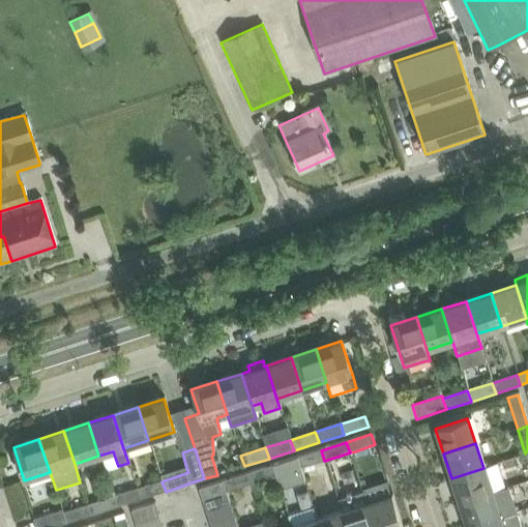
[(299,469),(324,461),(321,450),(296,459),(299,469)]
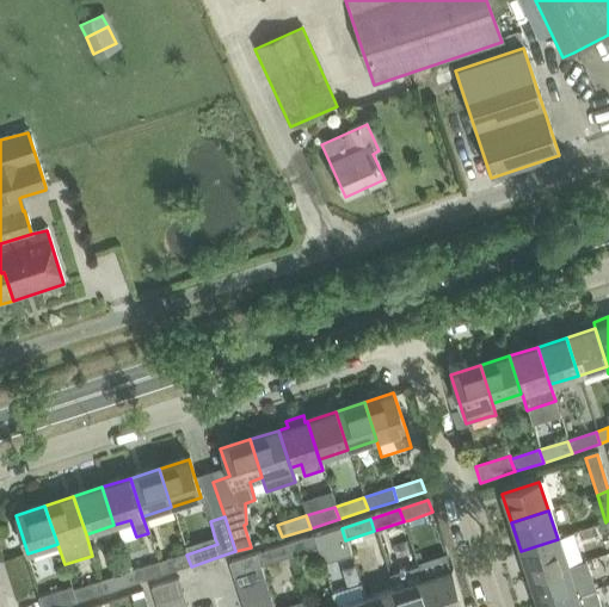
[(321,564),(350,555),(345,540),(342,528),(313,537),(317,550),(321,564)]
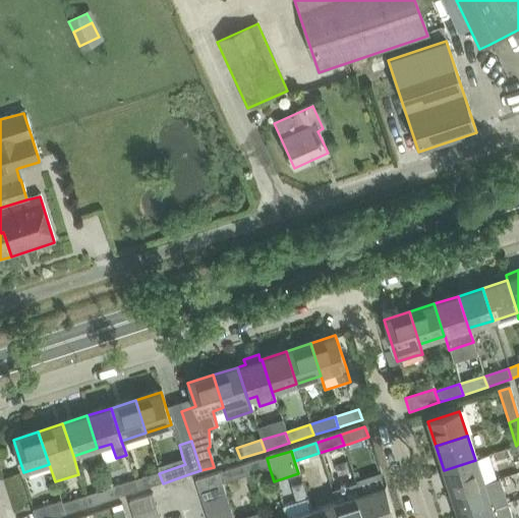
[(245,476),(270,469),(267,458),(242,466),(245,476)]
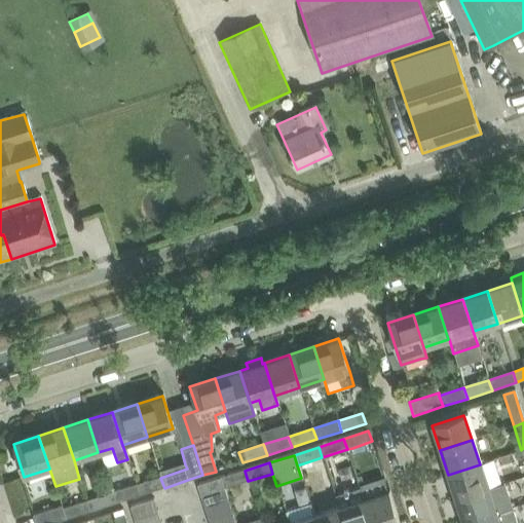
[(455,499),(487,489),(480,464),(448,475),(455,499)]
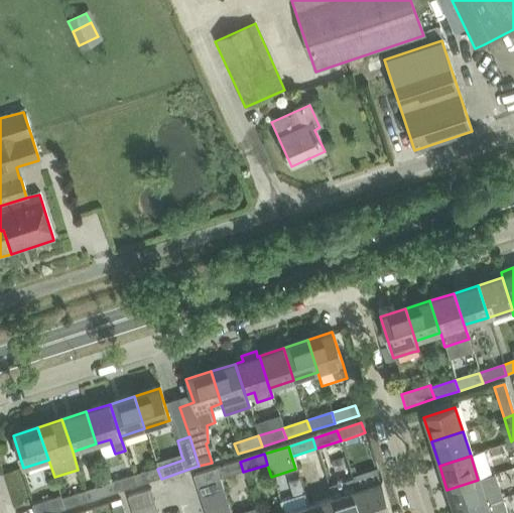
[(219,480),(243,472),(240,462),(216,470),(219,480)]
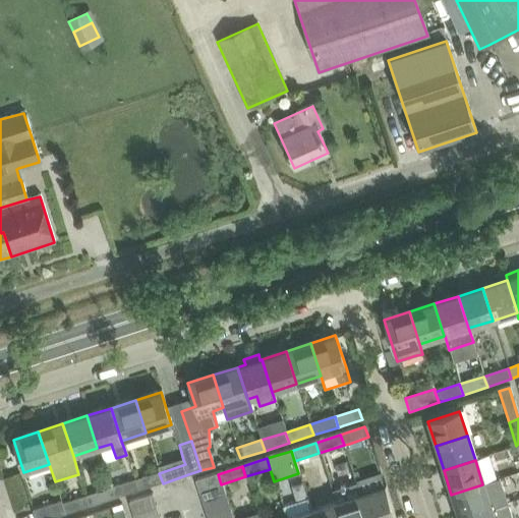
[(138,492),(163,483),(159,473),(135,480),(138,492)]
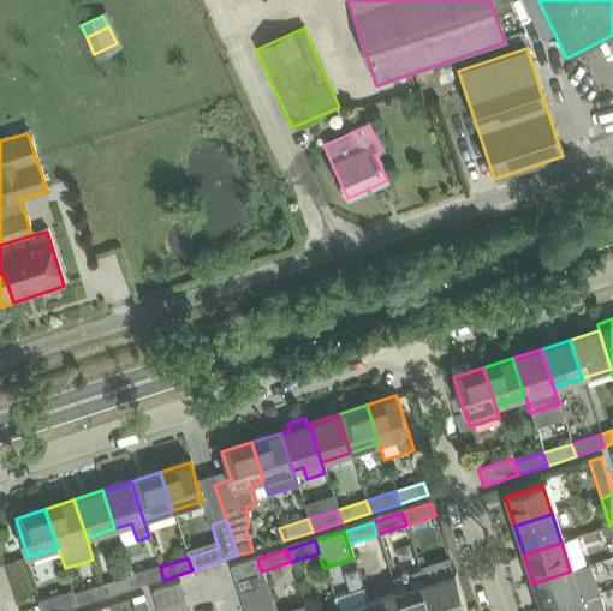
[(234,582),(262,574),(261,571),(257,559),(230,568),(234,582)]
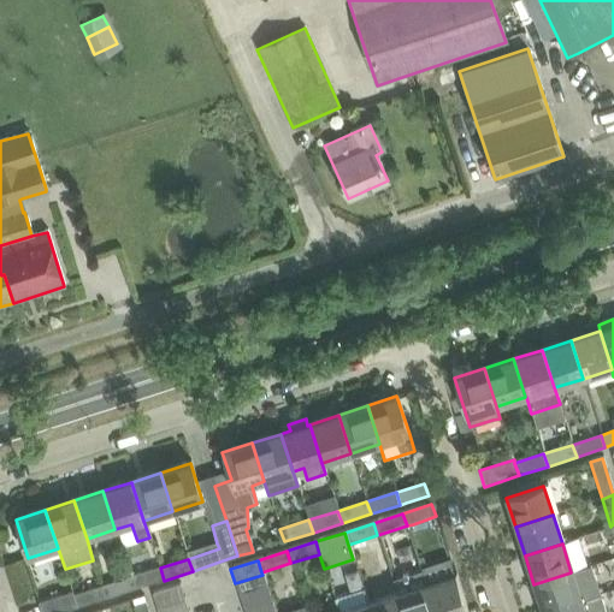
[(550,611),(580,601),(600,595),(590,566),(571,572),(533,584),(542,611),(550,611)]
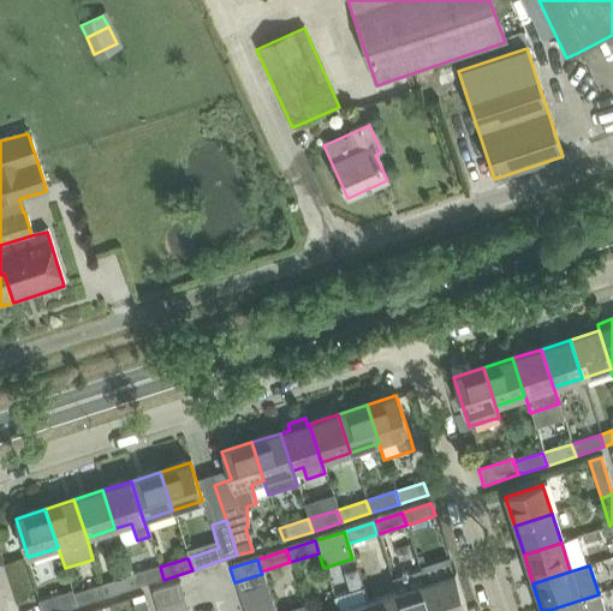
[(135,589),(164,580),(160,567),(130,576),(135,589)]
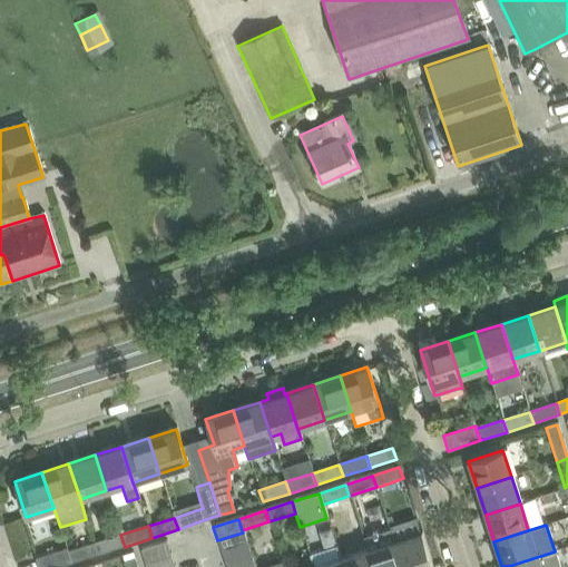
[(222,554),(246,545),(243,533),(217,540),(222,554)]
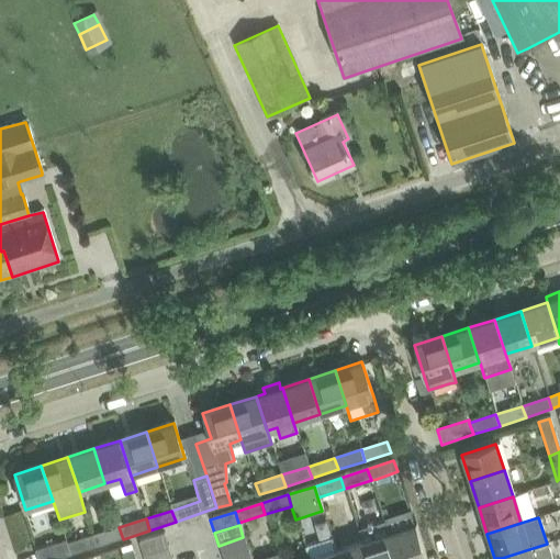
[(425,558),(415,526),(388,535),(394,558),(425,558)]
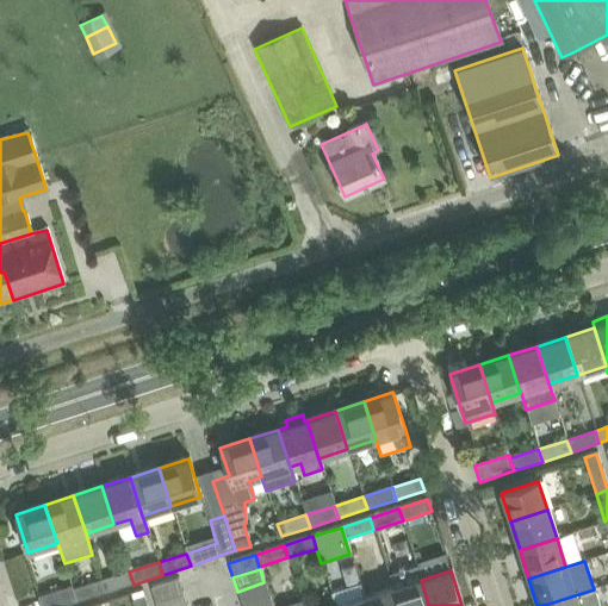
[(105,593),(134,585),(129,572),(100,581),(105,593)]
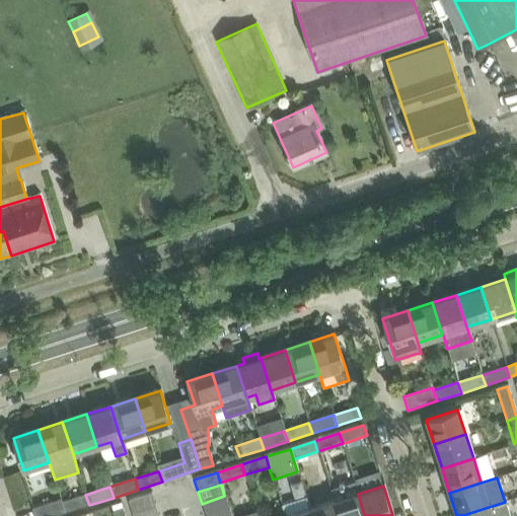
[(132,514),(154,506),(151,494),(128,501),(132,514)]
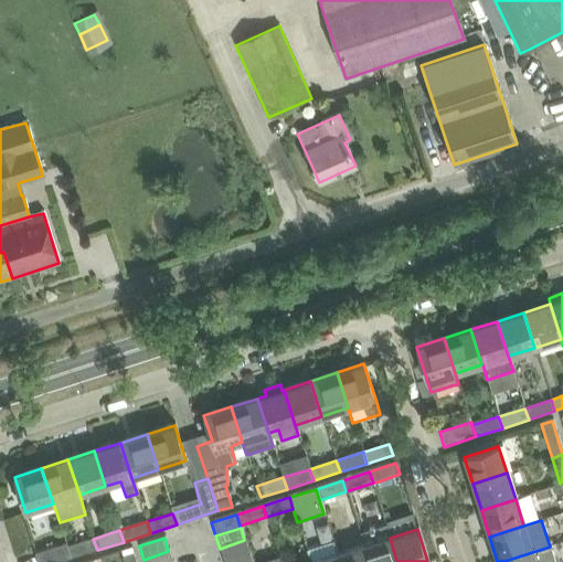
[(396,561),(390,538),(363,547),(368,561),(396,561)]
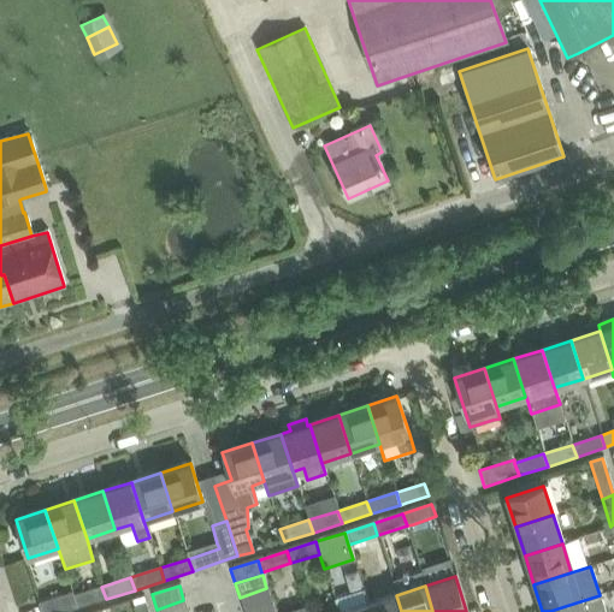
[(77,608),(106,599),(101,587),(72,596),(77,608)]
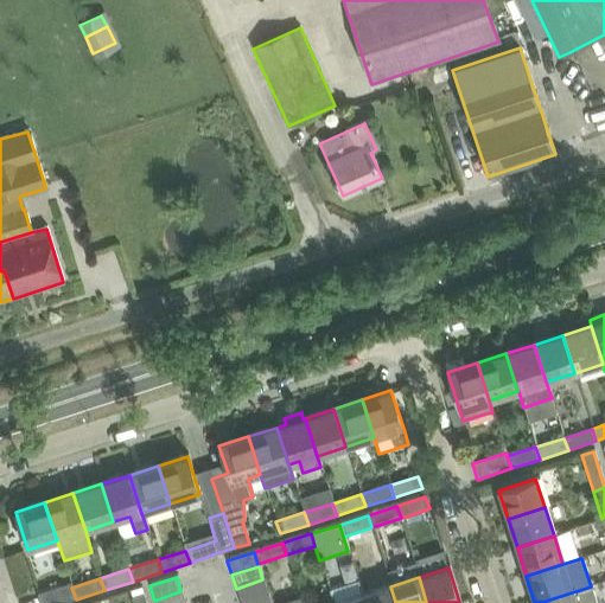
[(240,602),(267,594),(262,579),(236,589),(240,602)]
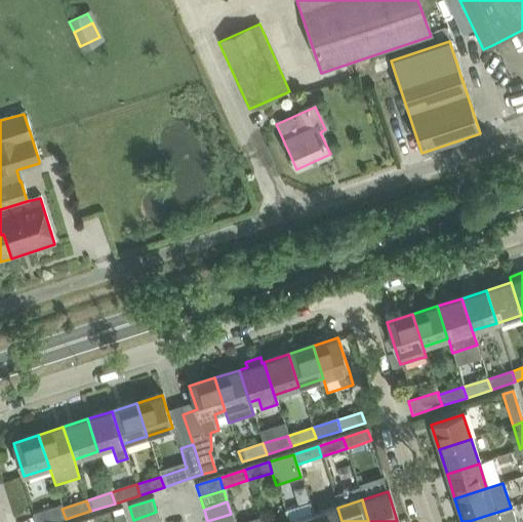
[(315,521),(313,516),(309,503),(284,511),(287,521),(315,521)]
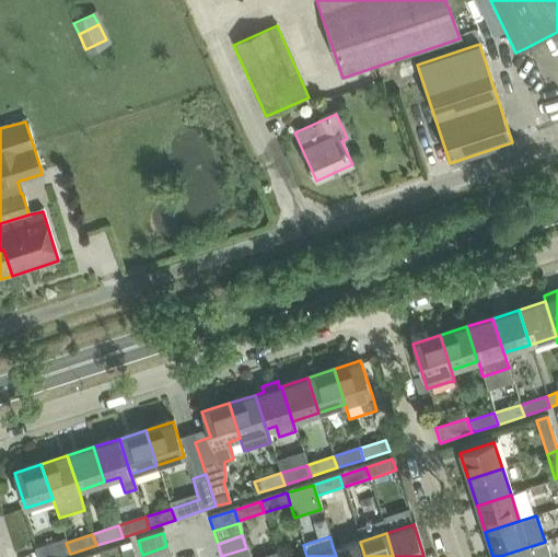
[(62,556),(70,554),(66,543),(65,540),(55,543),(34,549),(36,556),(62,556)]
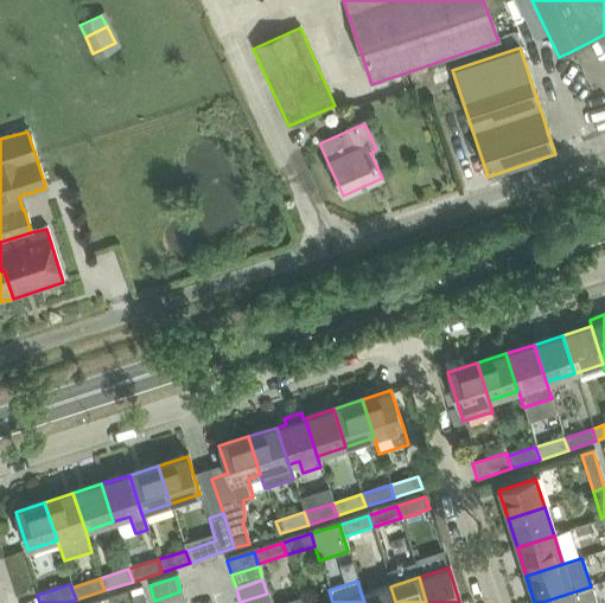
[(395,602),(390,587),(362,596),(364,602),(395,602)]
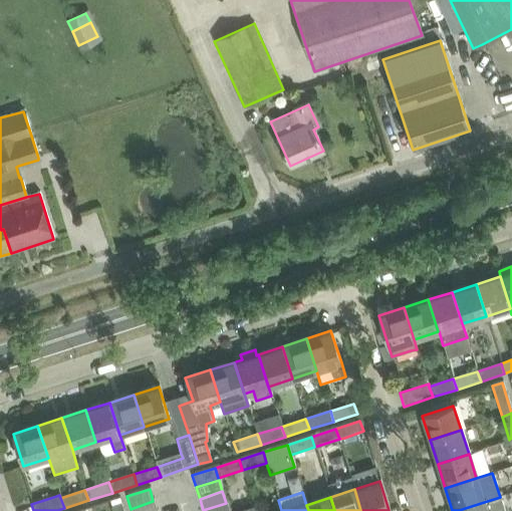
[(504,510),(500,497),(484,502),(459,510),(504,510)]
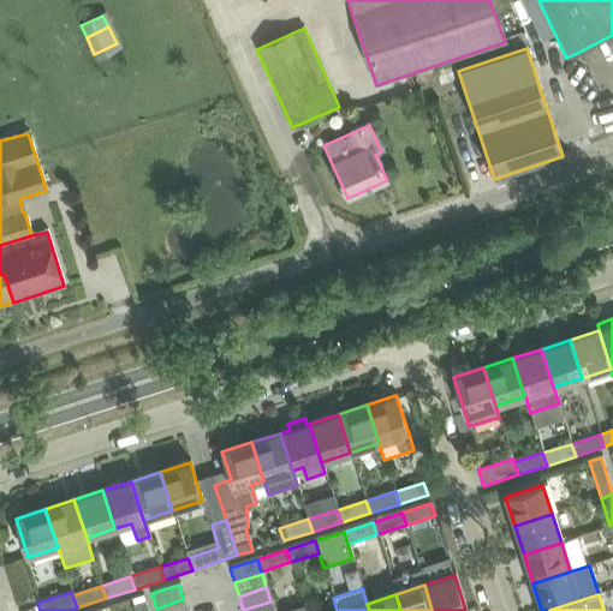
[(188,610),(183,599),(156,609),(156,610),(188,610)]
